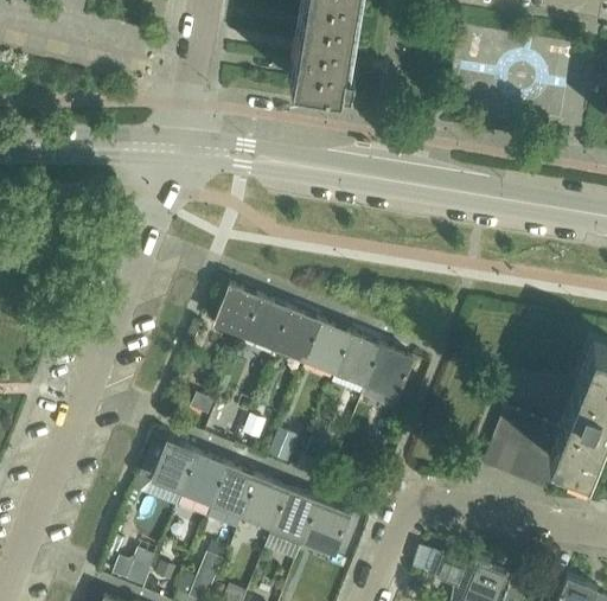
[(347,74),(358,0),(301,0),(288,83),(350,94),(353,74),(347,74)]
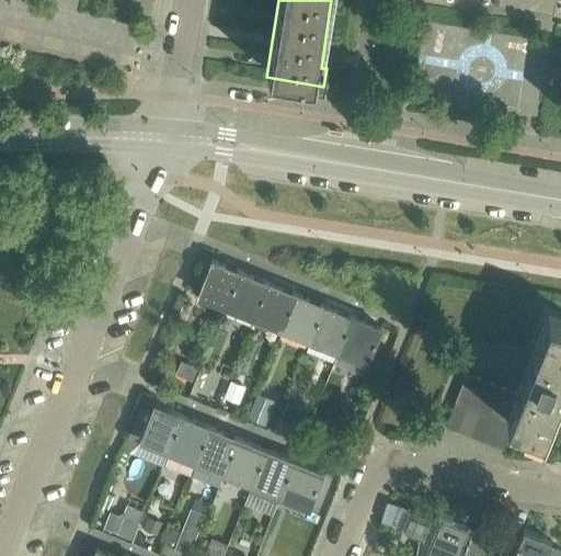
[(228,309),(240,276),(213,265),(199,297),(228,309)]
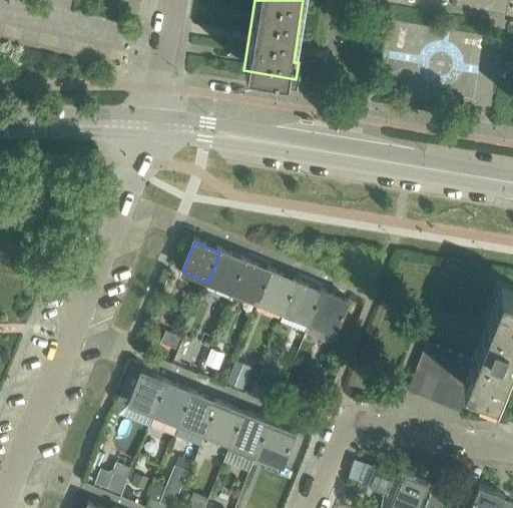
[(208,283),(233,292),(245,263),(219,252),(208,283)]
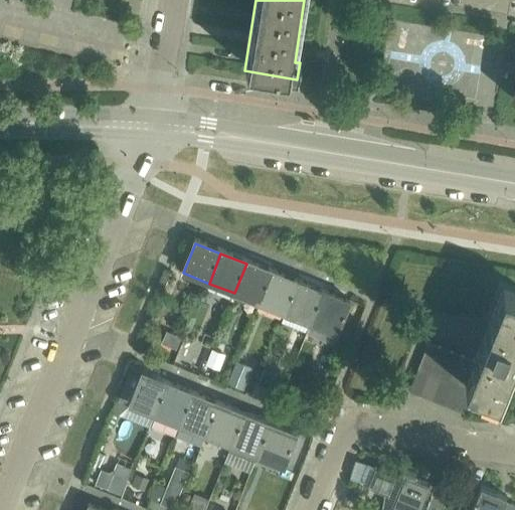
[(272,274),(246,264),(234,293),(260,303),(272,274)]
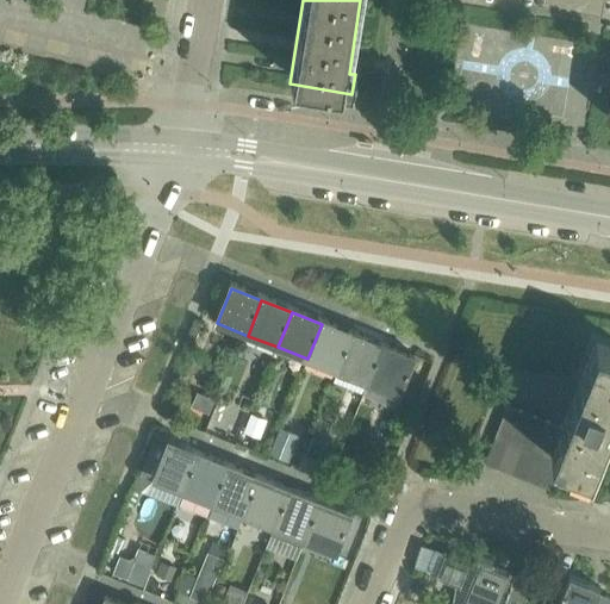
[(307,359),(338,372),(353,336),(322,324),(307,359)]
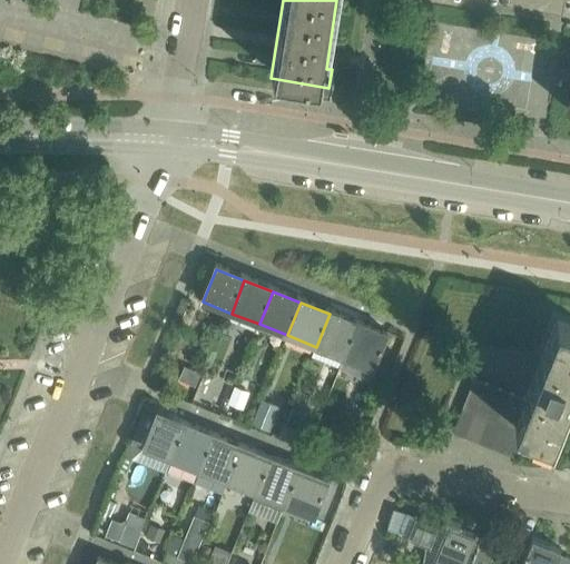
[(357,325),(330,314),(316,347),(345,358),(357,325)]
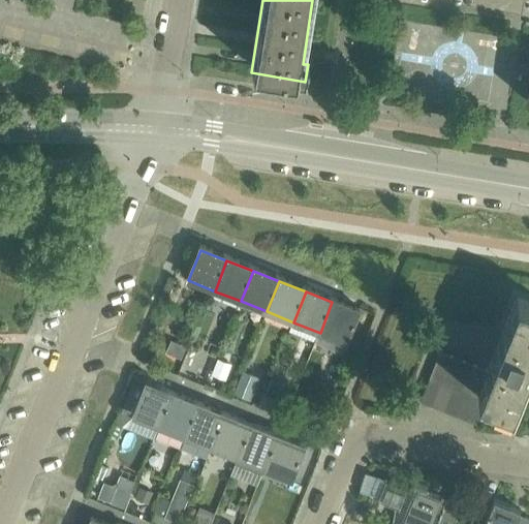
[(360,313),(332,302),(320,333),(347,343),(360,313)]
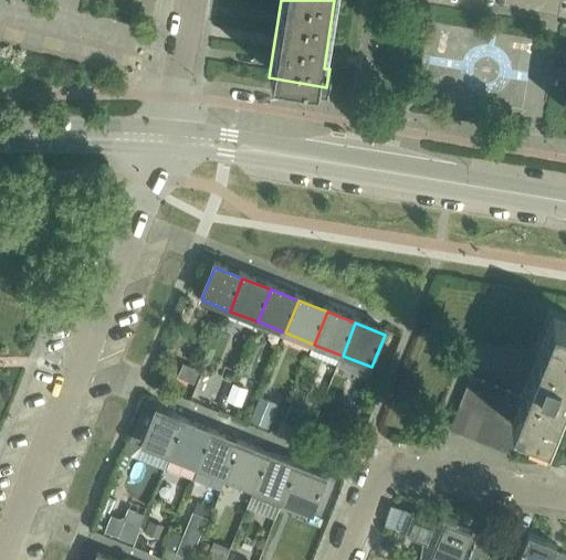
[(565,327),(553,323),(521,402),(510,428),(523,433),(546,442),(558,411),(565,412),(565,327)]
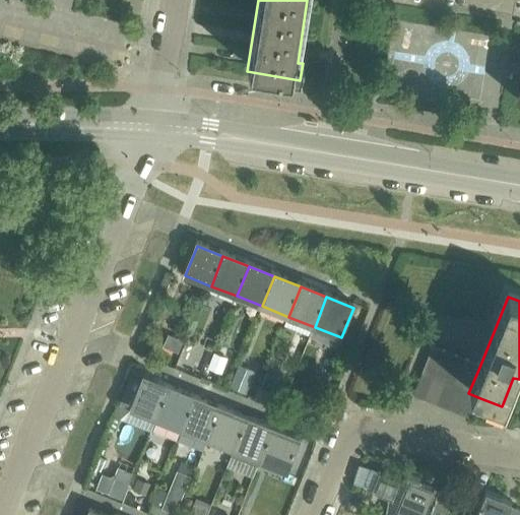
[(185,340),(170,334),(164,349),(179,355),(185,340)]
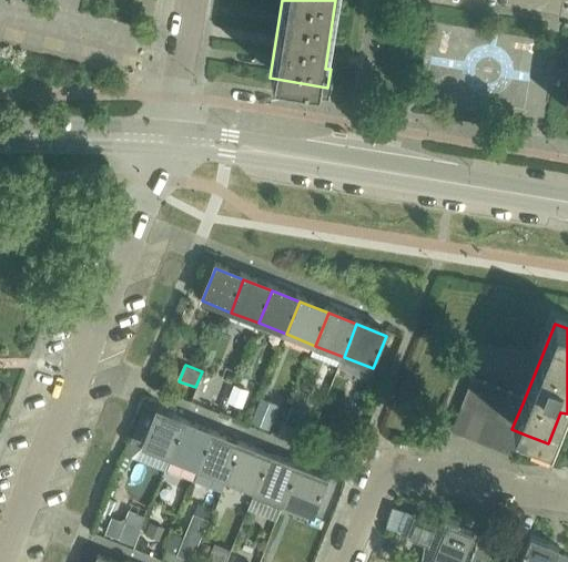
[(223,381),(208,375),(201,391),(216,398),(223,381)]
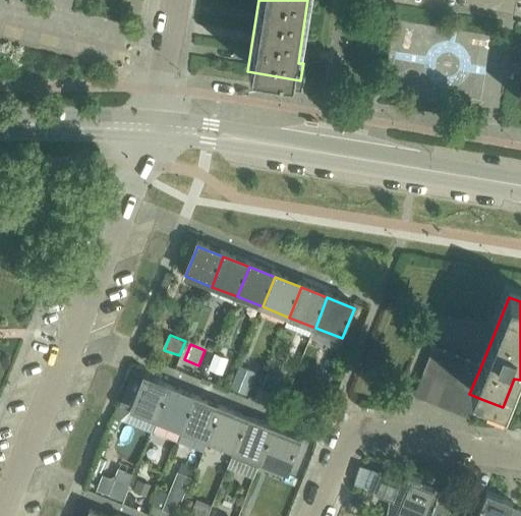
[(422,375),(435,380),(444,356),(431,351),(422,375)]
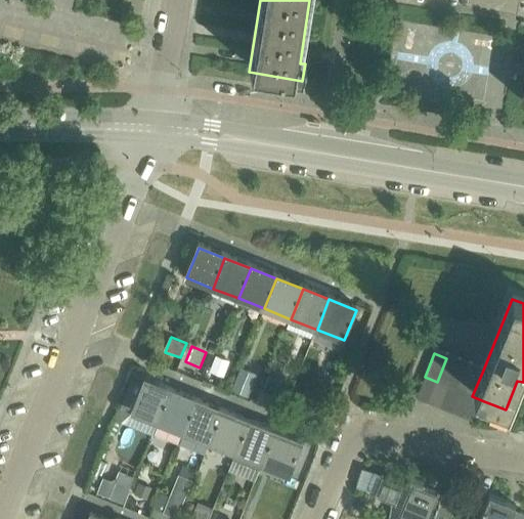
[(229,362),(215,356),(208,372),(223,378),(229,362)]
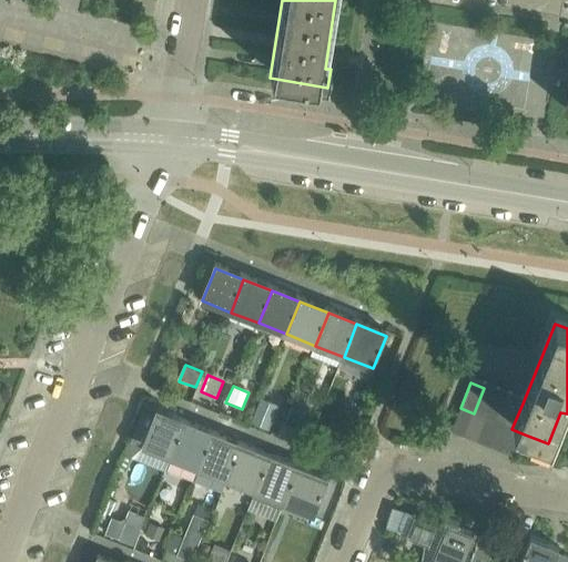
[(474,414),(486,418),(496,392),(484,388),(474,414)]
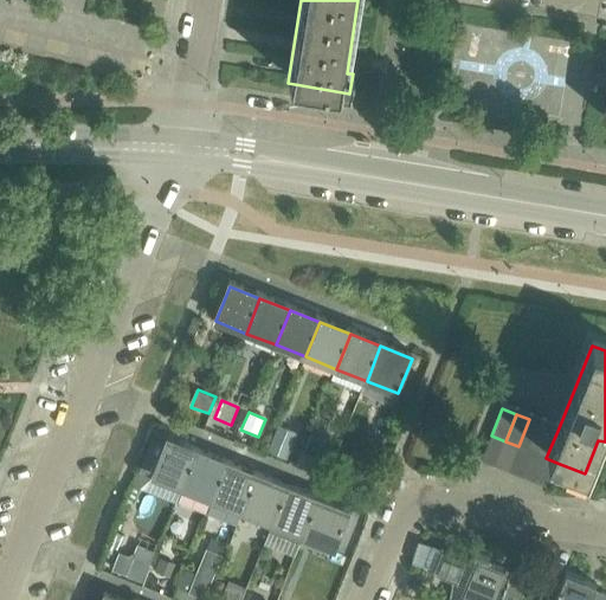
[(519,446),(533,452),(543,425),(529,419),(519,446)]
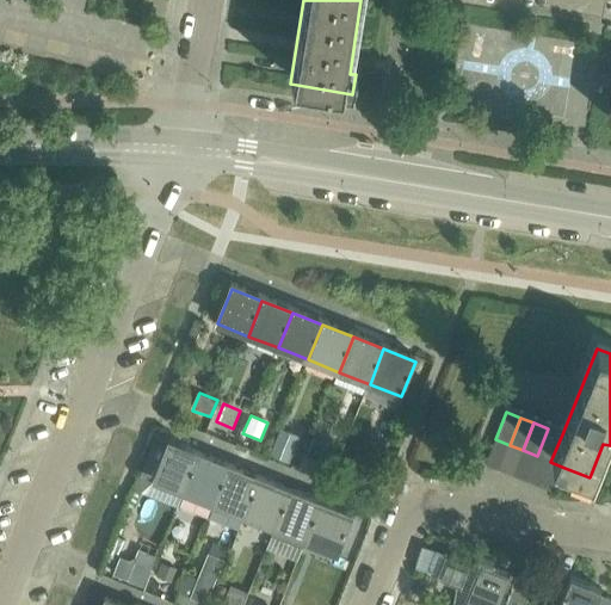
[(562,434),(548,428),(537,456),(550,462),(562,434)]
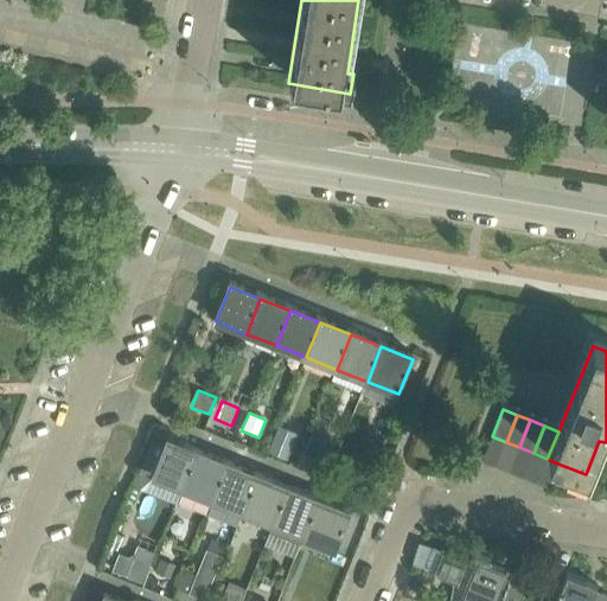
[(295,439),(278,432),(269,453),(287,460),(295,439)]
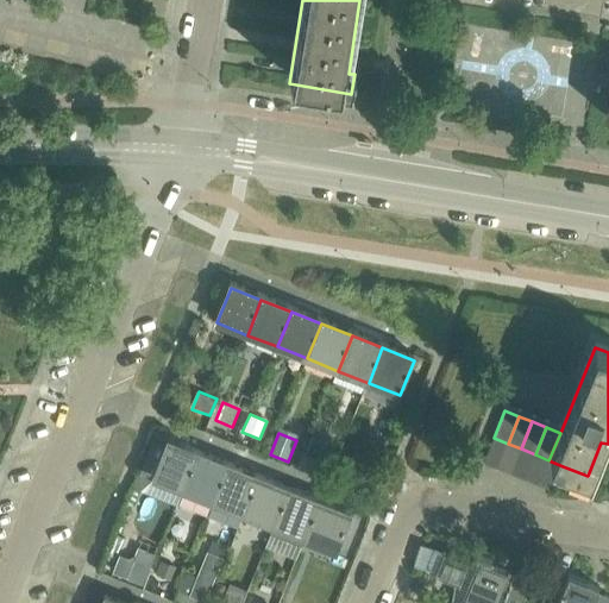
[(496,472),(508,444),(494,438),(482,466),(496,472)]
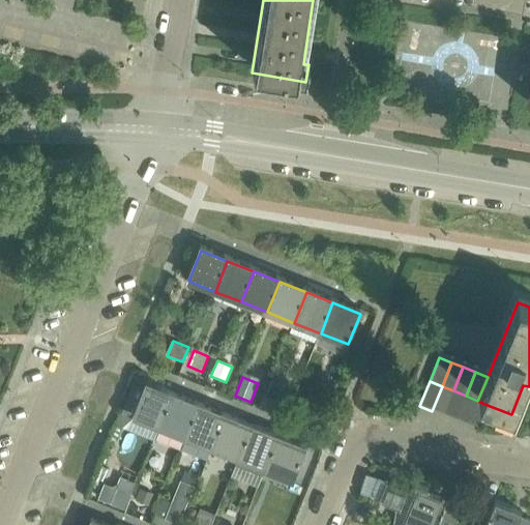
[(285,388),(270,382),(264,398),(278,404),(285,388)]
